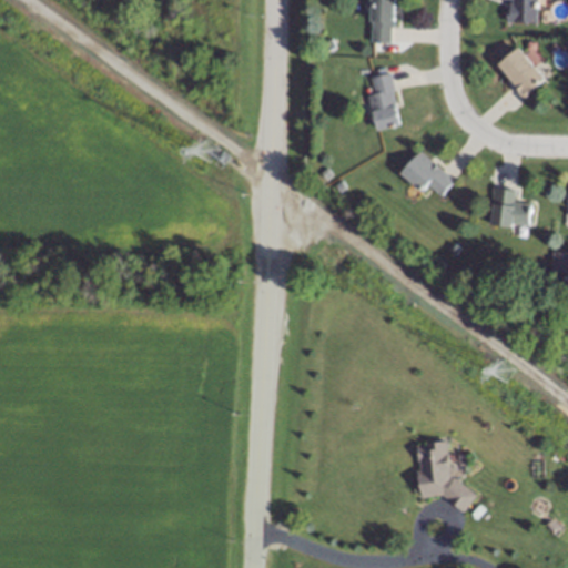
[(395,0),(395,27),(392,27),(392,28),(392,41),(392,43),(388,43),(371,42),(372,0),(395,0)]
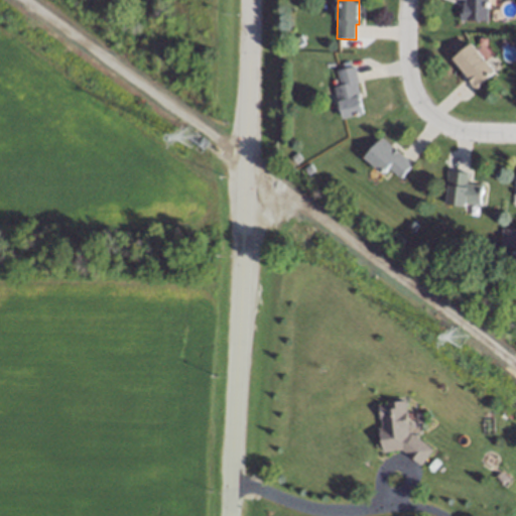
[(489,0),(489,2),(488,2),(488,21),(467,20),(467,21),(460,21),(461,9),(463,9),(464,3),(465,3),(466,0),(489,0)]
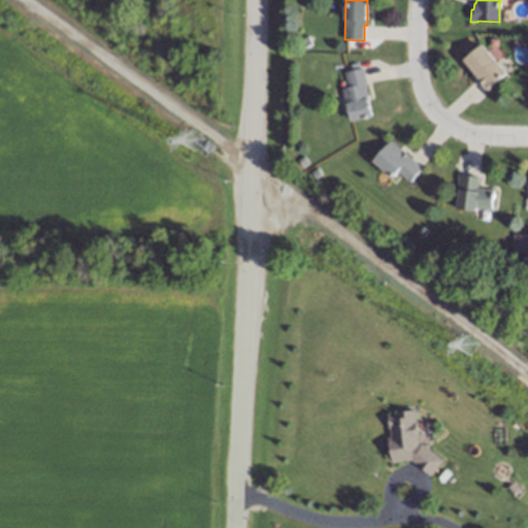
[(496,61),(497,60),(508,73),(507,74),(486,92),(484,89),(476,79),(474,77),(475,76),(470,71),(472,70),(464,60),(481,46),(483,44),(496,61)]
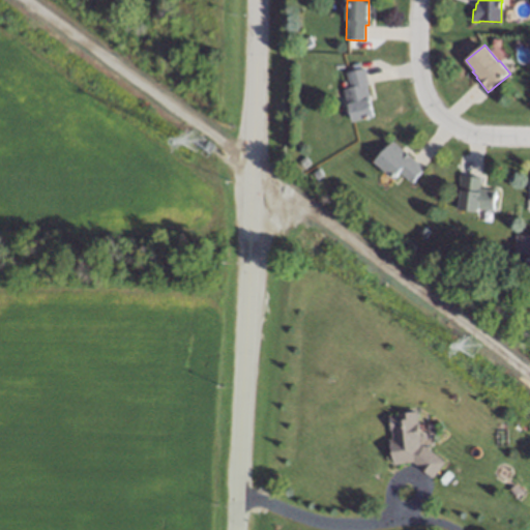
[(365,70),(369,82),(370,85),(366,86),(374,116),(352,122),(348,106),(347,106),(343,89),(350,87),(347,72),(365,67),(365,70)]
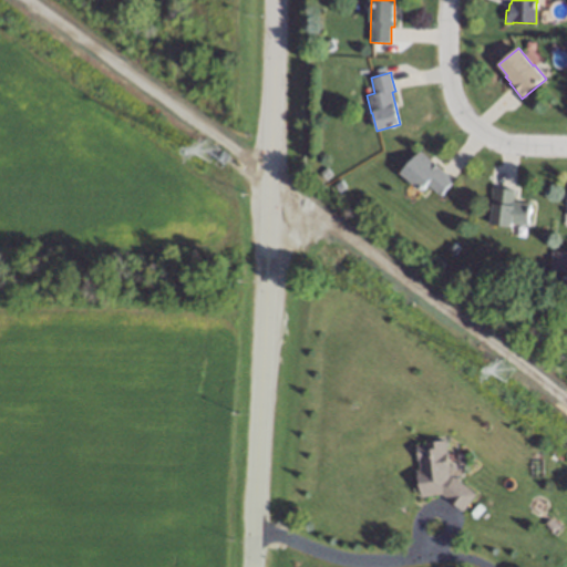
[(442,169),(453,178),(455,179),(442,196),(429,185),(422,192),(402,173),(421,151),(442,169)]
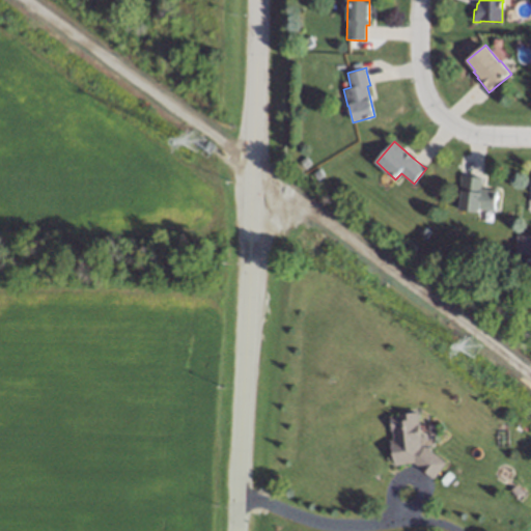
[(310,163),(305,168),(300,162),(305,157),(310,163)]
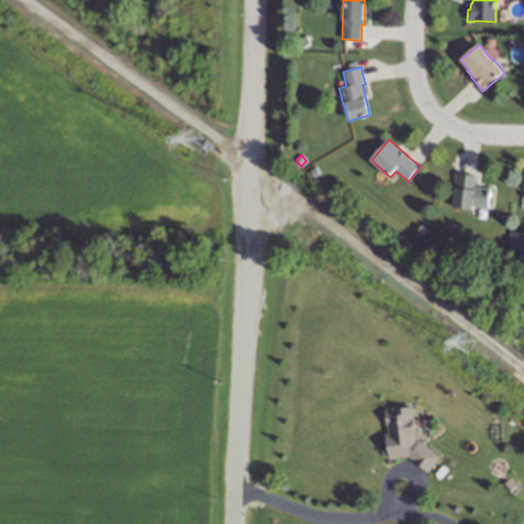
[(319,173),(313,177),(308,171),(314,167),(319,173)]
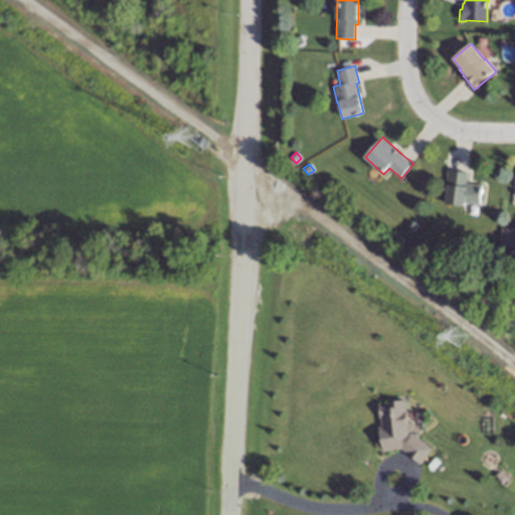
[(466,173),(467,173),(466,183),(482,185),(479,204),(466,202),(465,206),(446,203),(448,187),(445,187),(447,171),(447,170),(466,173)]
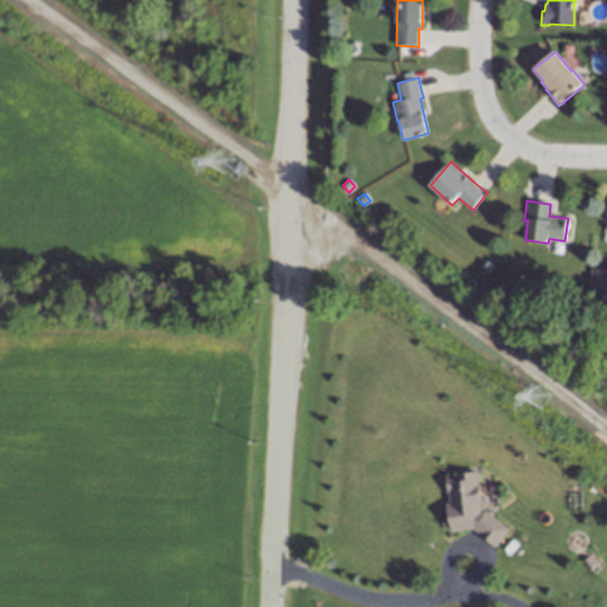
[(492,263),(489,273),(487,273),(480,269),(484,260),(492,263)]
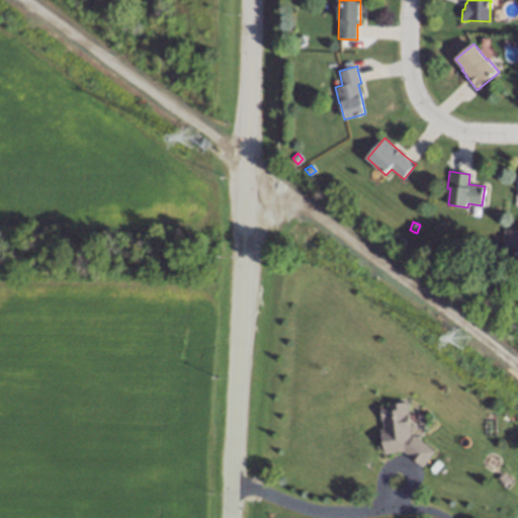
[(517,248),(504,248),(504,230),(517,230),(517,248)]
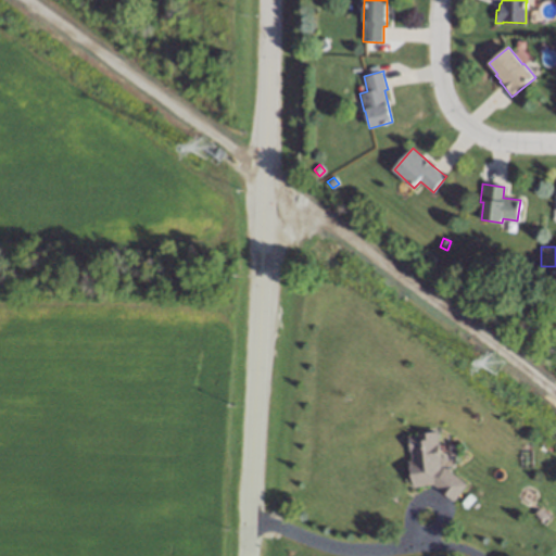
[(529,302),(525,308),(519,305),(523,299),(529,302)]
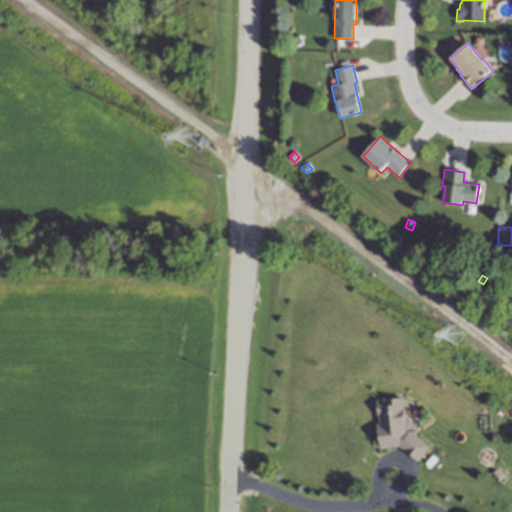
[(403,409),(403,408),(405,423),(406,430),(407,429),(429,446),(418,461),(415,459),(403,450),(404,449),(401,447),(398,445),(381,448),(377,425),(379,424),(378,414),(377,415),(375,402),(385,401),(385,399),(401,397),(403,409)]
